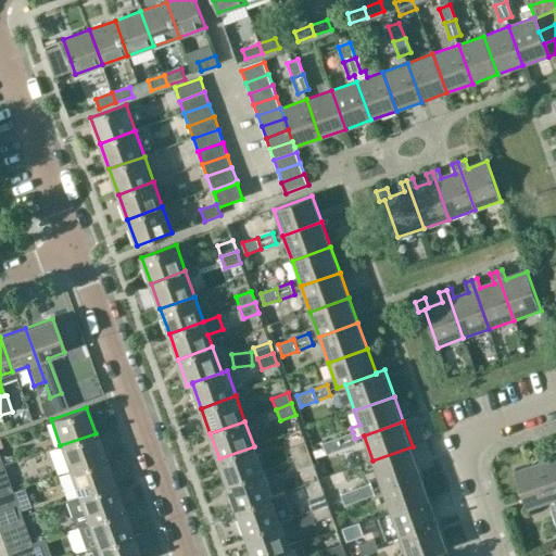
[(357,444),(355,439),(353,432),(338,438),(342,450),(357,444)]
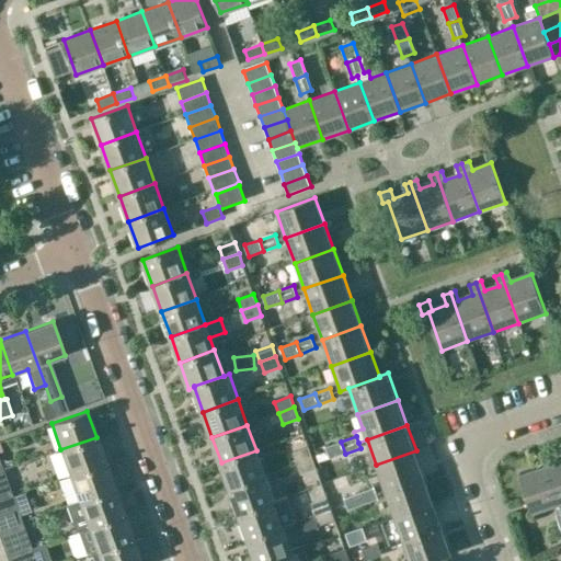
[(96,437),(60,449),(70,476),(105,462),(96,437)]
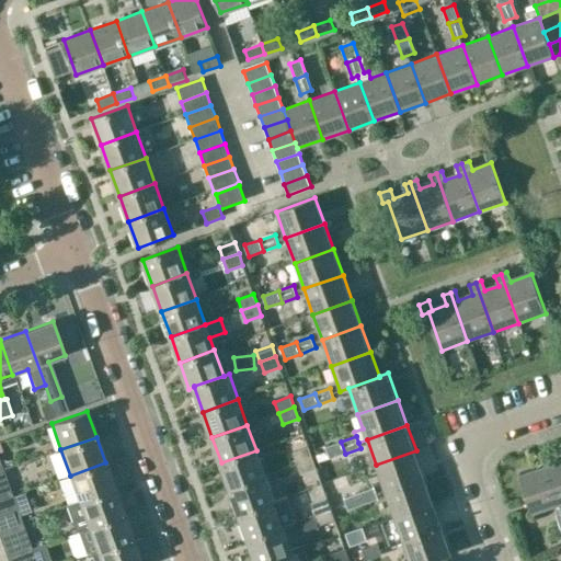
[(345,454),(341,442),(325,447),(330,459),(345,454)]
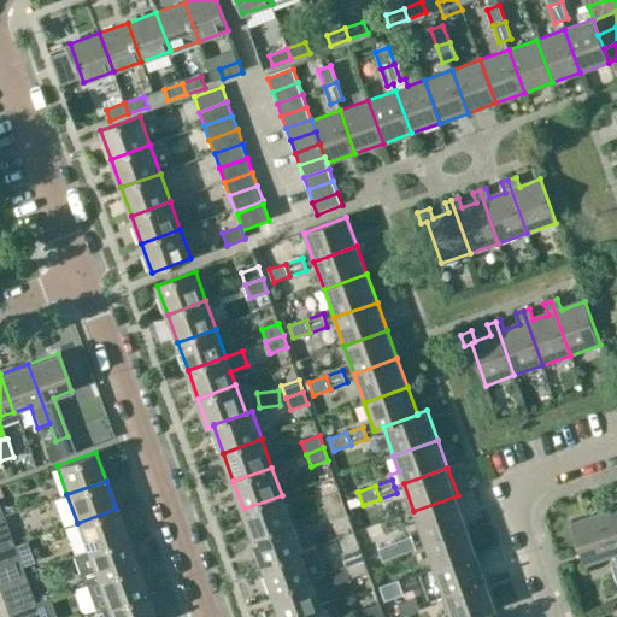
[(322,498),(327,510),(344,504),(340,492),(322,498)]
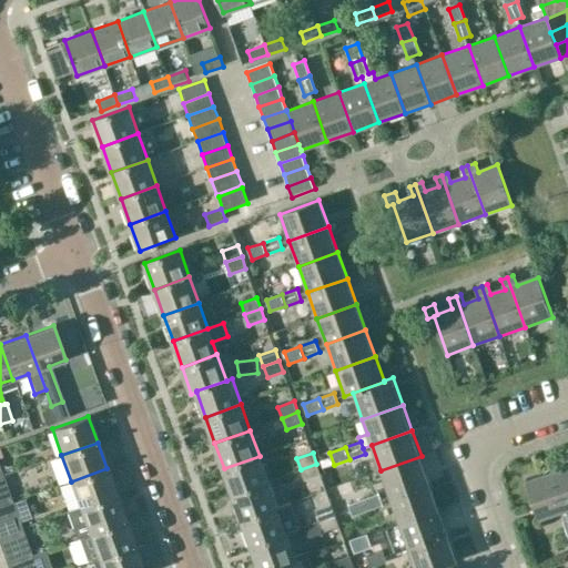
[(269,482),(260,456),(224,468),(233,495),(269,482)]
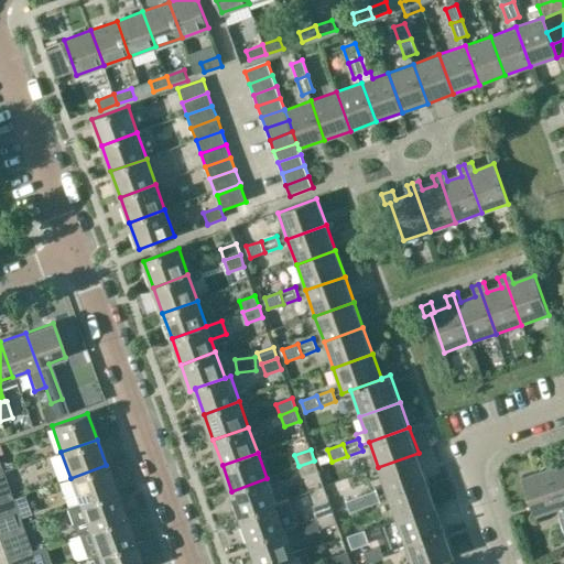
[(419,453),(378,467),(387,494),(427,479),(419,453)]
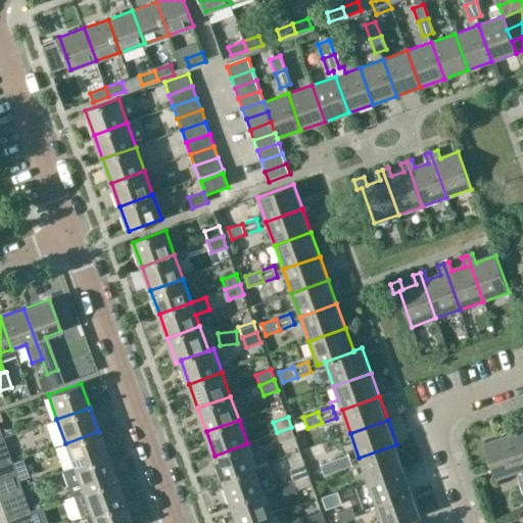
[(294,437),(291,427),(277,432),(280,442),(294,437)]
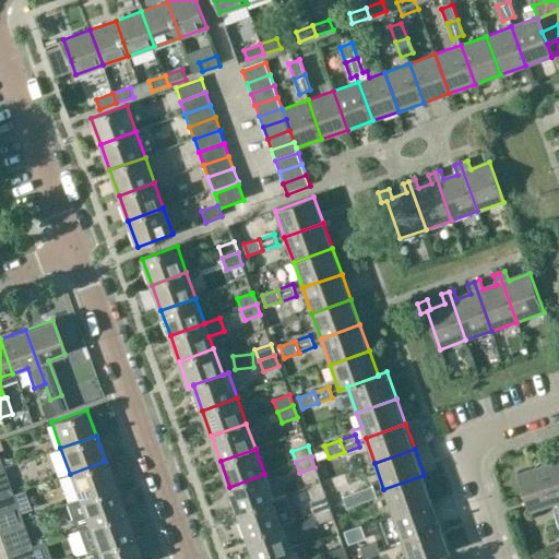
[(558,458),(545,463),(558,502),(558,501),(558,458)]
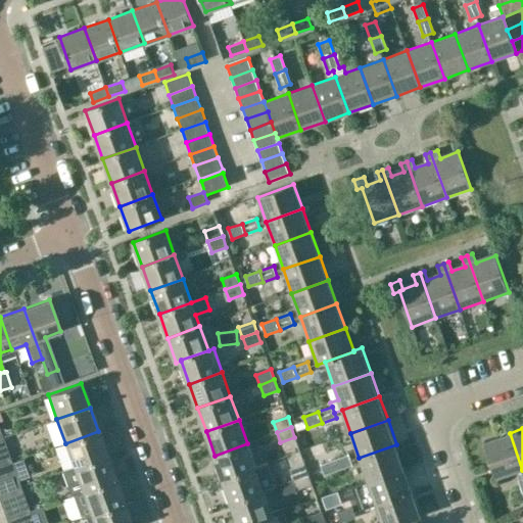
[(107,455),(98,431),(65,443),(74,467),(107,455)]
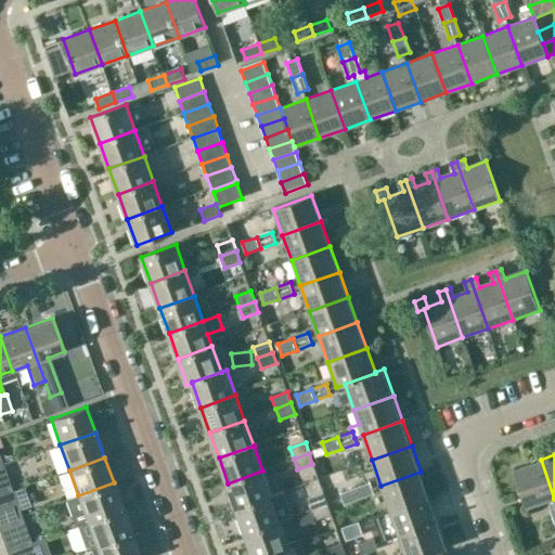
[(528,507),(554,499),(541,460),(514,469),(528,507)]
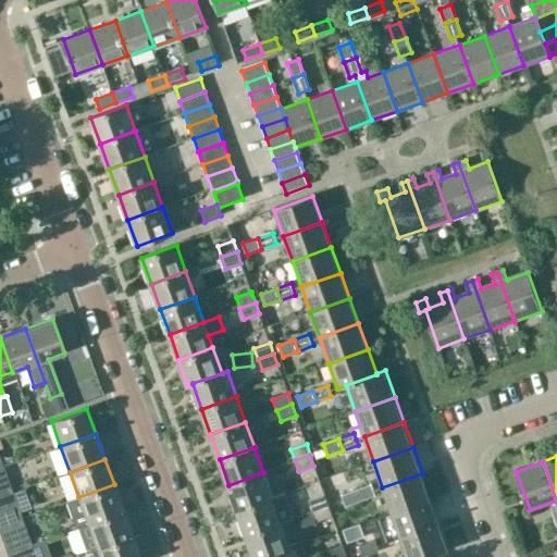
[(272,498),(263,472),(229,485),(237,510),(272,498)]
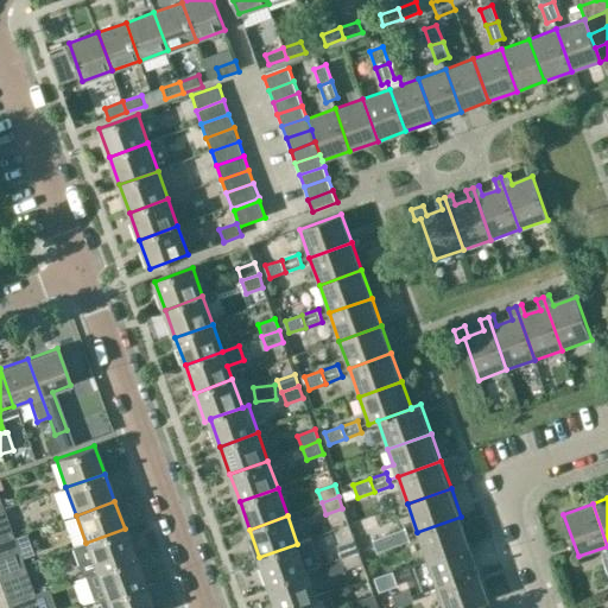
[(470,544),(461,517),(417,532),(428,559),(470,544)]
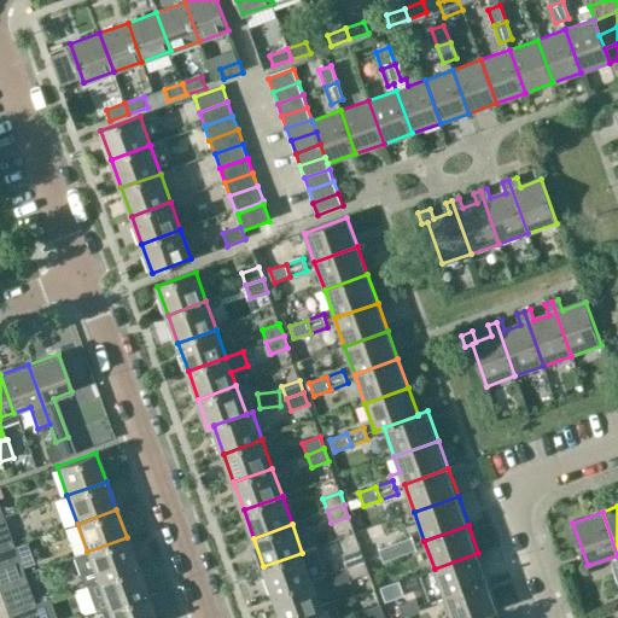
[(9,532),(0,535),(0,551),(13,546),(9,532)]
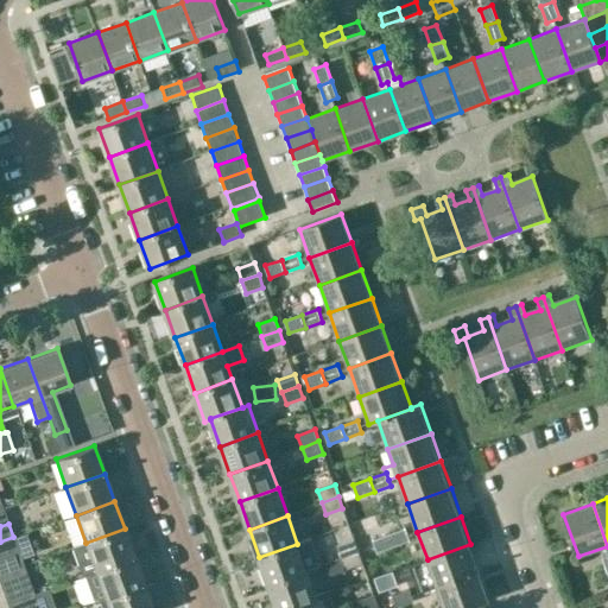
[(81,575),(95,570),(134,556),(125,529),(86,543),(71,548),(81,575)]
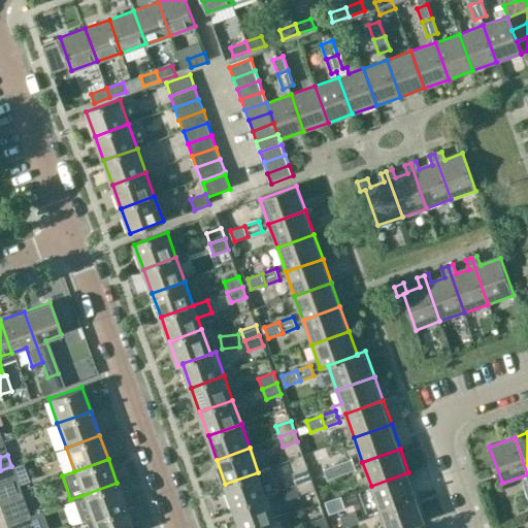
[(353,459),(338,464),(341,474),(356,469),(353,459)]
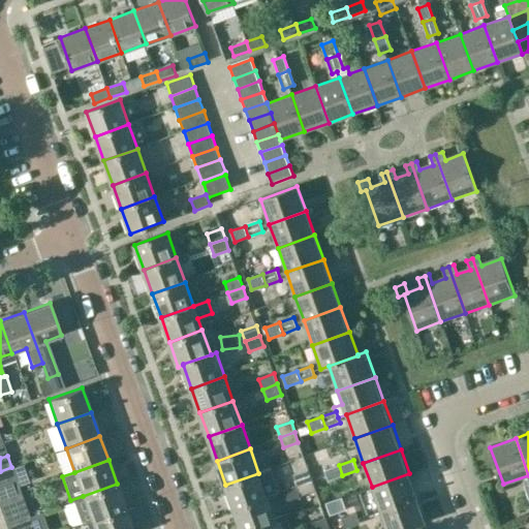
[(328,481),(342,475),(339,465),(324,470),(328,481)]
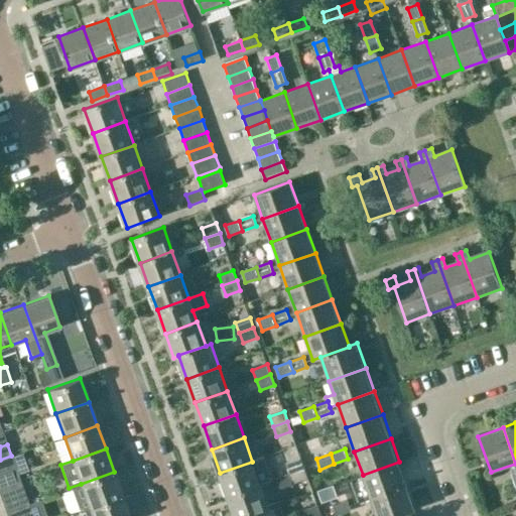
[(0,473),(15,468),(11,456),(0,460),(0,473)]
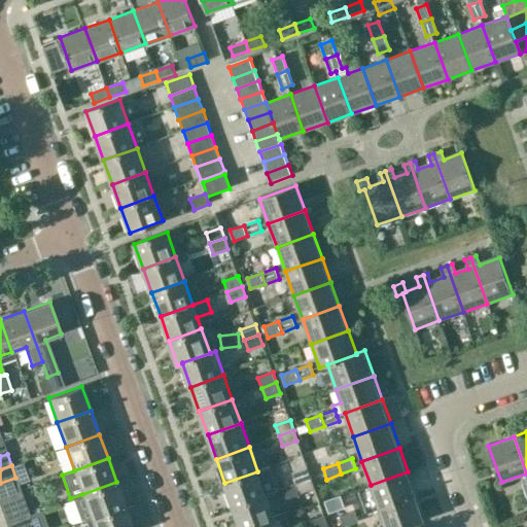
[(292,473),(296,484),(311,479),(307,468),(292,473)]
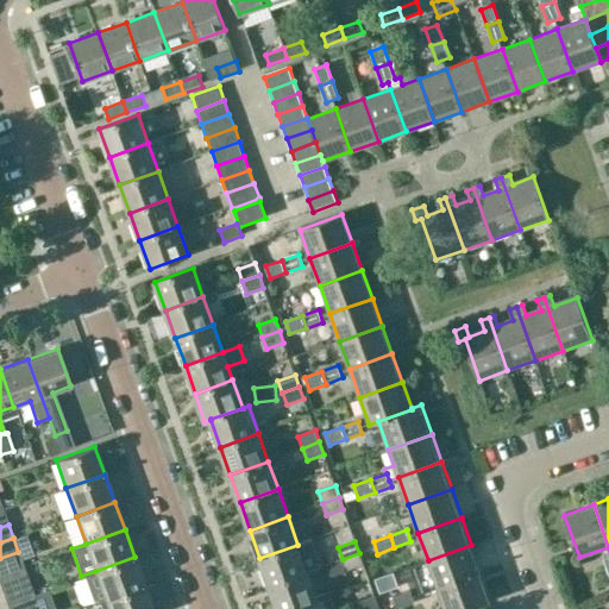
[(308,572),(297,545),(259,558),(270,585),(308,572)]
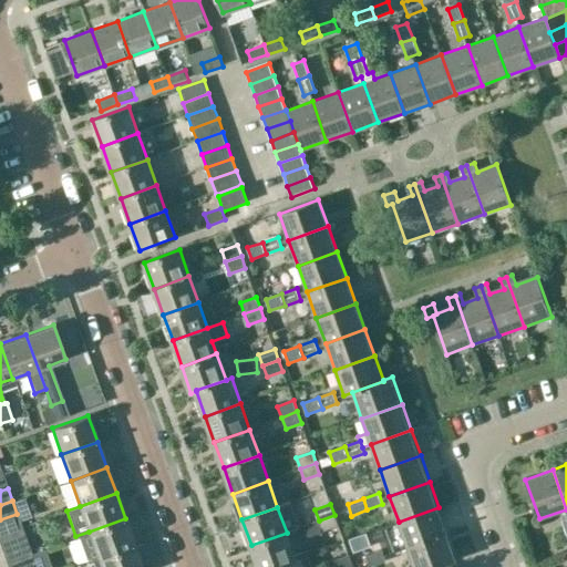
[(439,507),(399,522),(408,547),(447,533),(439,507)]
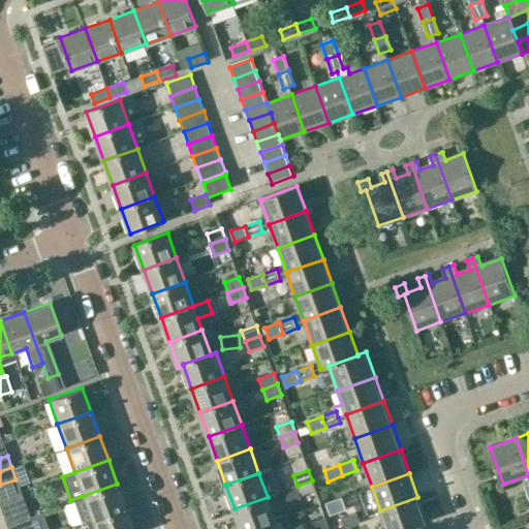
[(16,479),(0,485),(0,498),(20,492),(16,479)]
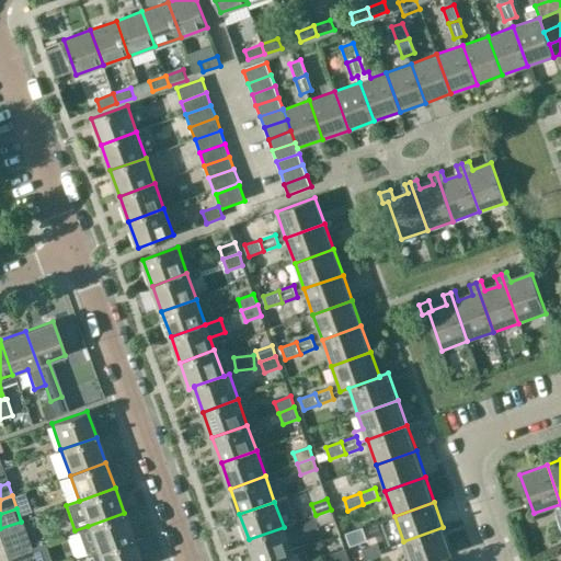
[(334,521),(331,510),(316,515),(319,526),(334,521)]
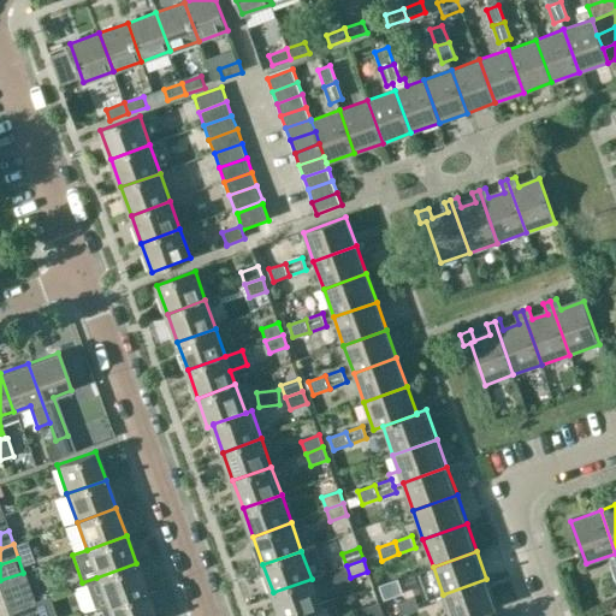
[(136,563),(96,578),(107,605),(147,591),(136,563)]
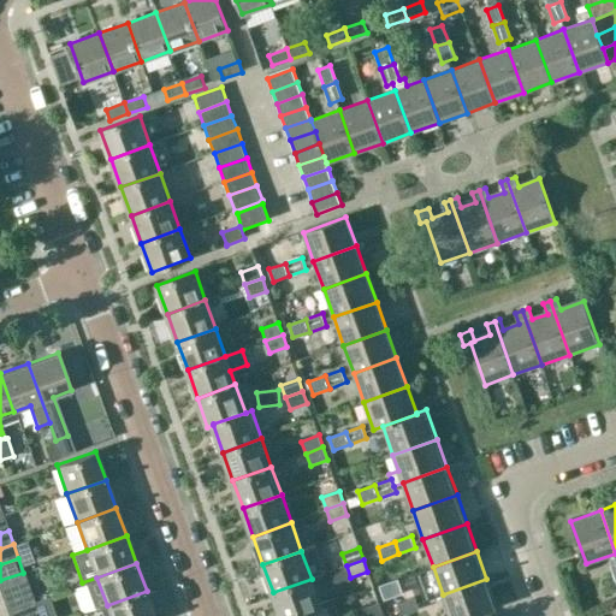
[(28,586),(23,573),(0,580),(0,594),(0,597),(28,586)]
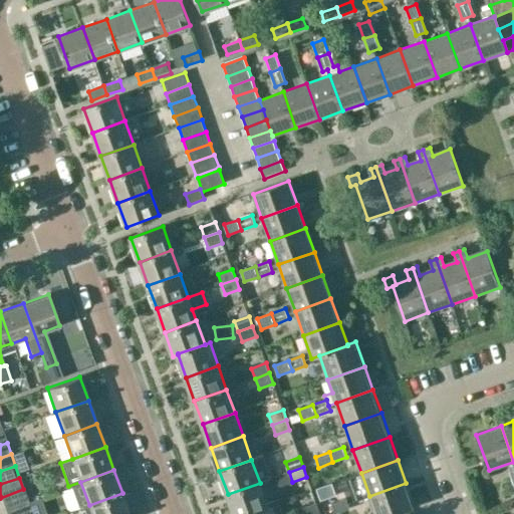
[(228,494),(234,513),(246,513),(268,506),(260,483),(228,494)]
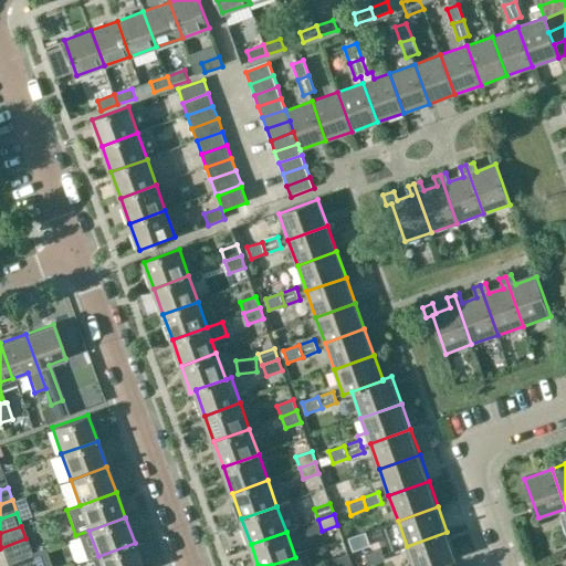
[(348,537),(353,551),(369,545),(365,532),(348,537)]
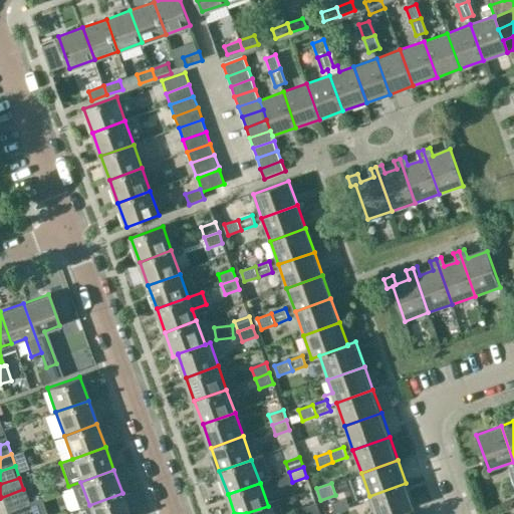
[(397,513),(415,508),(406,483),(369,496),(375,513),(397,513)]
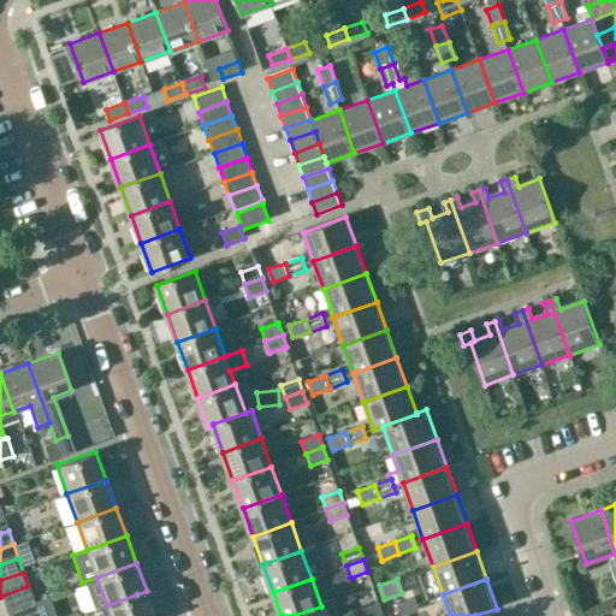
[(34,600),(28,586),(0,597),(5,610),(34,600)]
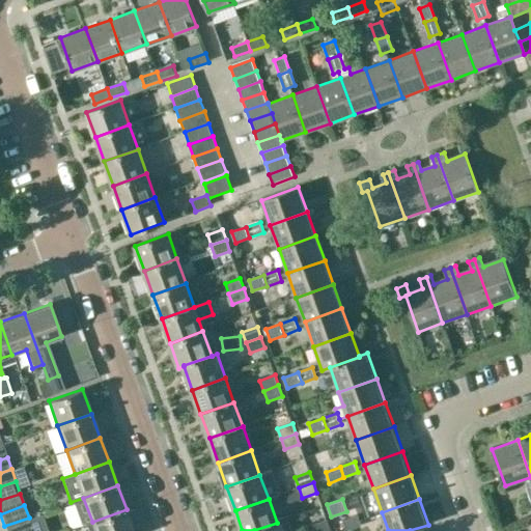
[(134,530),(127,509),(92,522),(82,526),(83,530),(134,530)]
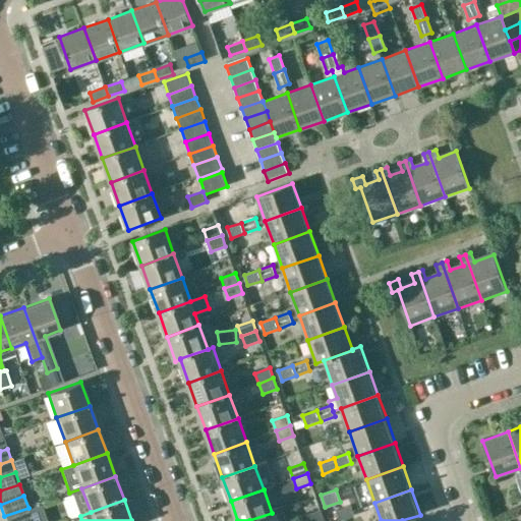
[(364,501),(350,506),(354,516),(368,511),(364,501)]
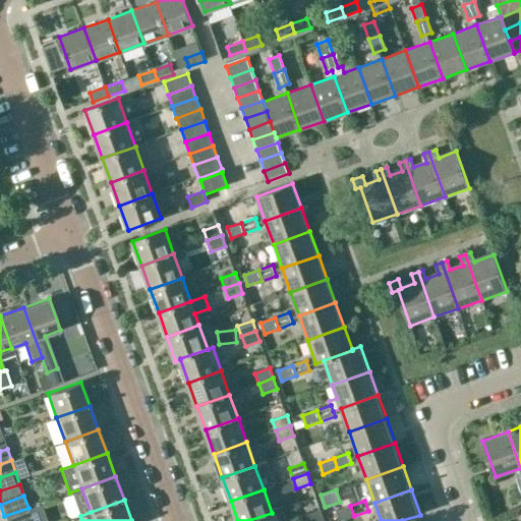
[(339,520),(340,520),(354,516),(350,506),(336,511),(339,520)]
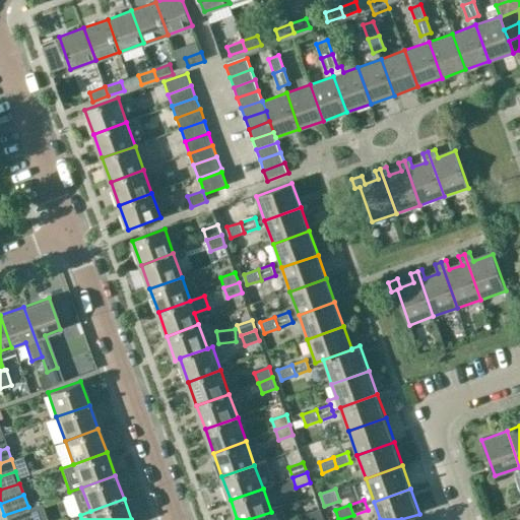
[(28,519),(33,519),(28,507),(4,515),(6,519),(28,519)]
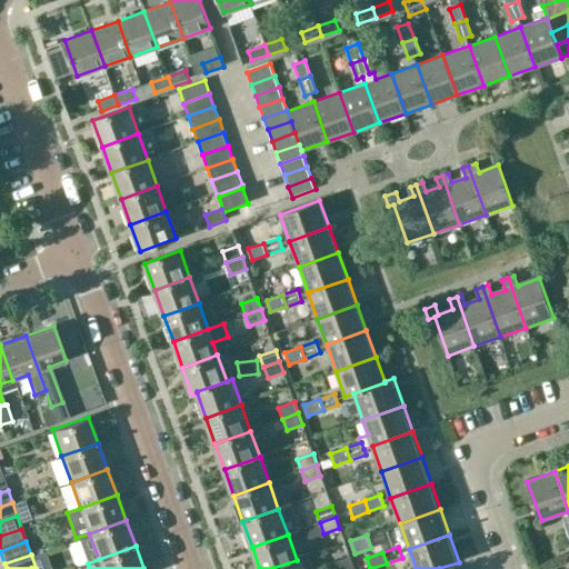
[(335,563),(336,568),(351,568),(355,568),(350,557),(335,563)]
